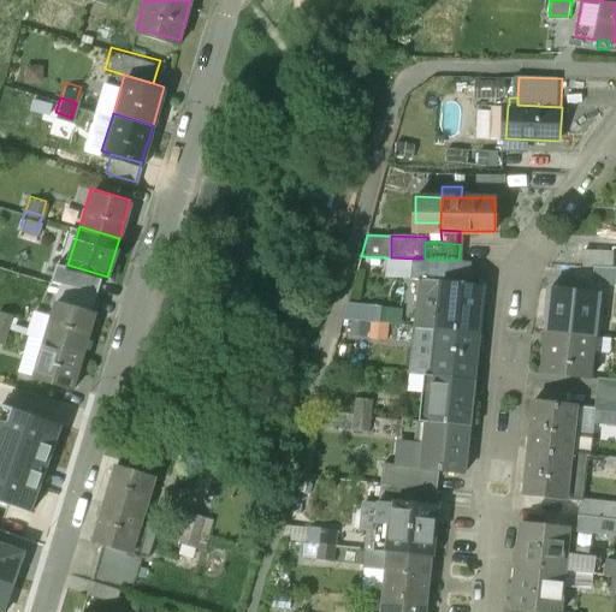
[(585,249),(584,266),(598,266),(612,267),(614,250),(585,249)]
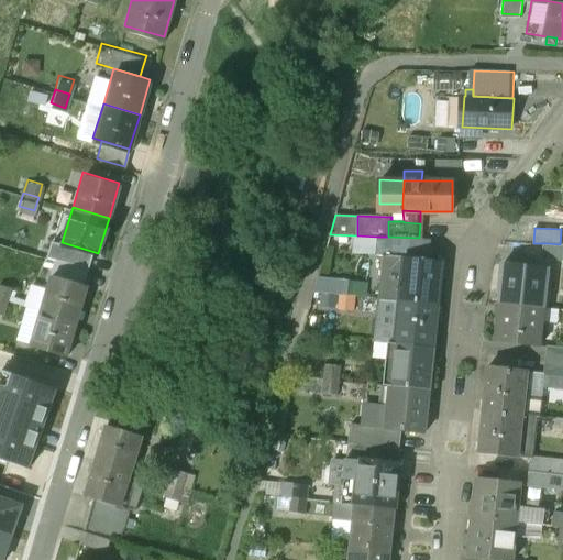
[(388,237),(377,237),(375,254),(401,256),(429,260),(431,239),(419,238),(388,237)]
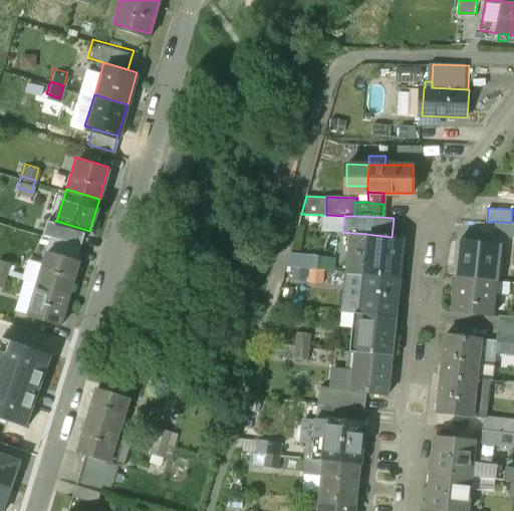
[(56,221),(46,218),(41,233),(52,237),(81,245),(86,230),(56,221)]
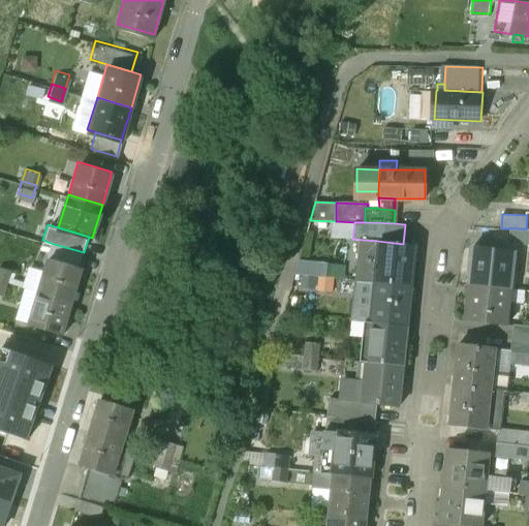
[(528,229),(526,229),(514,228),(514,242),(528,242),(528,229)]
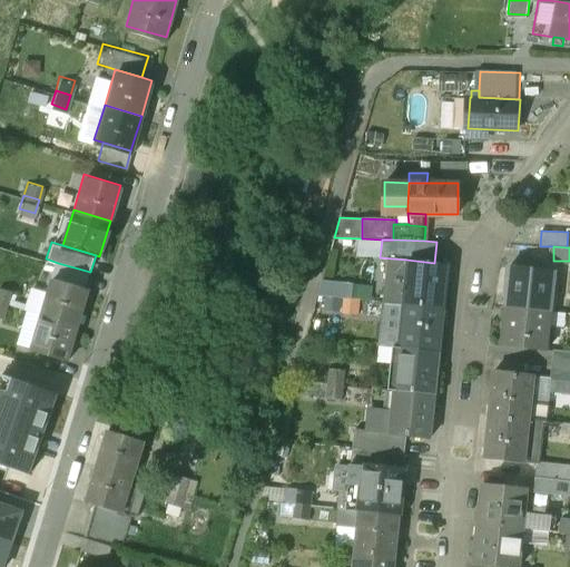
[(434,263),(406,260),(402,304),(443,309),(448,264),(434,263)]
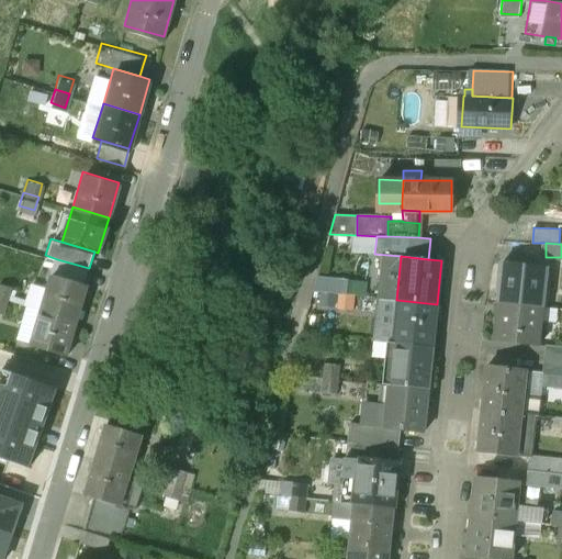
[(89,268),(57,259),(52,276),(85,286),(89,268)]
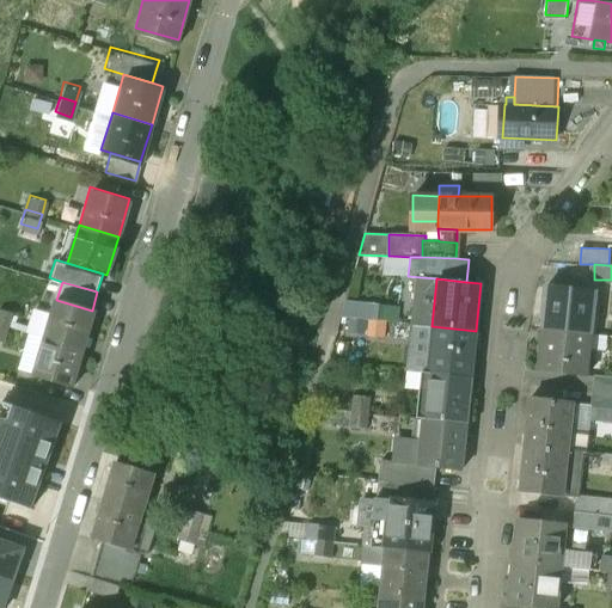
[(595,290),(546,284),(543,329),(591,333),(595,290)]
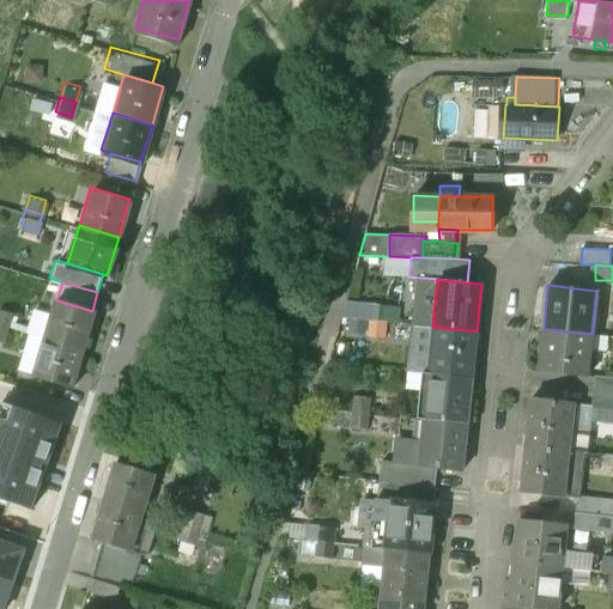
[(92,311),(56,300),(46,338),(85,349),(96,312),(92,311)]
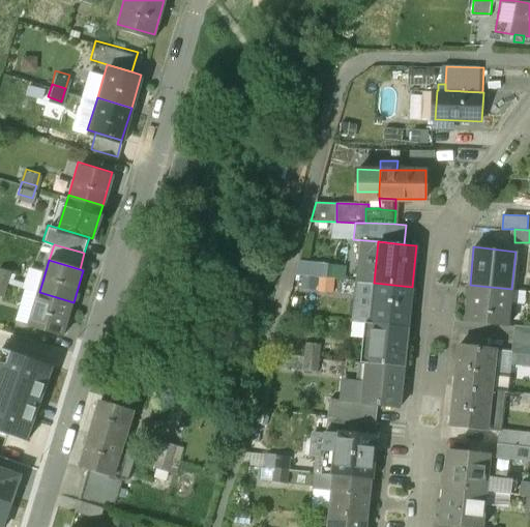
[(335,264),(321,263),(320,276),(334,279),(335,264)]
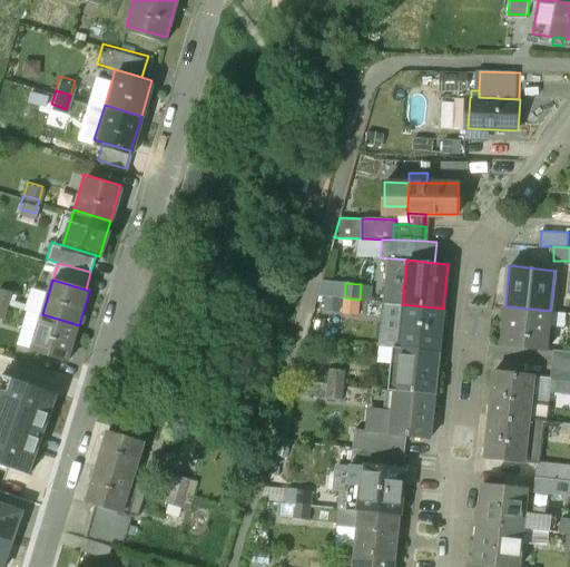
[(12,290),(0,285),(0,301),(8,303),(12,290)]
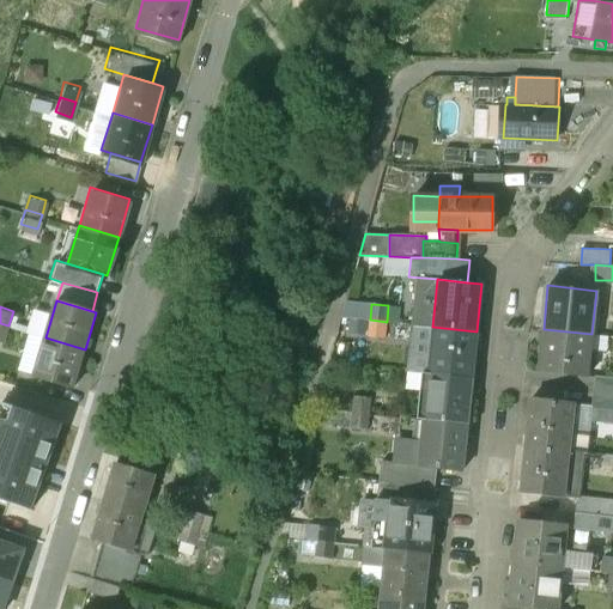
[(387,322),(370,320),(369,335),(386,338),(387,322)]
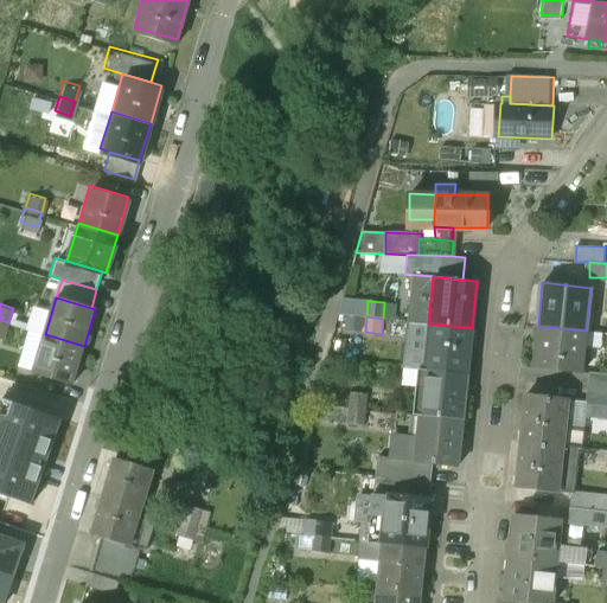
[(472,328),(428,324),(423,370),(467,373),(472,328)]
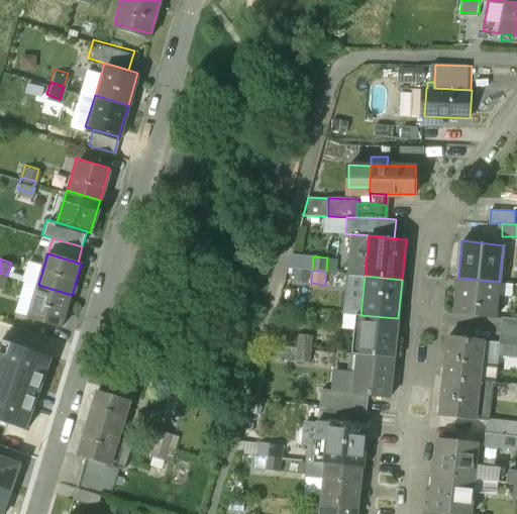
[(499,282),(458,278),(454,312),(495,316),(499,282)]
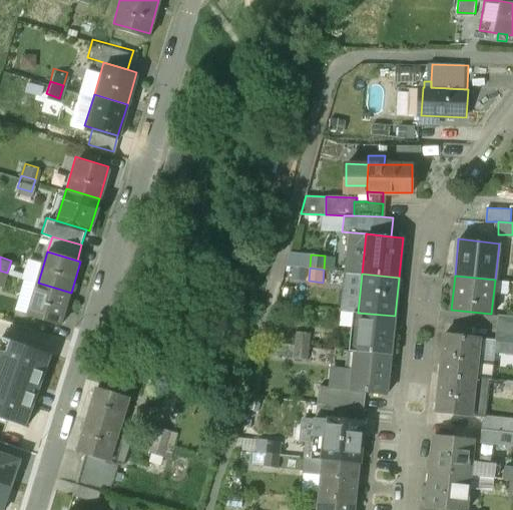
[(71,293),(38,283),(28,315),(61,325),(71,293)]
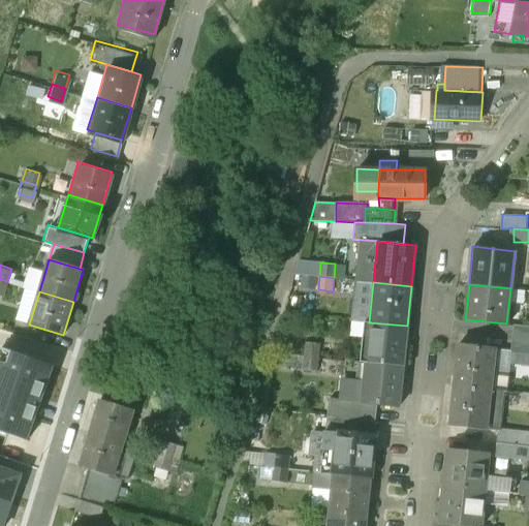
[(407,326),(369,322),(365,362),(403,366),(407,326)]
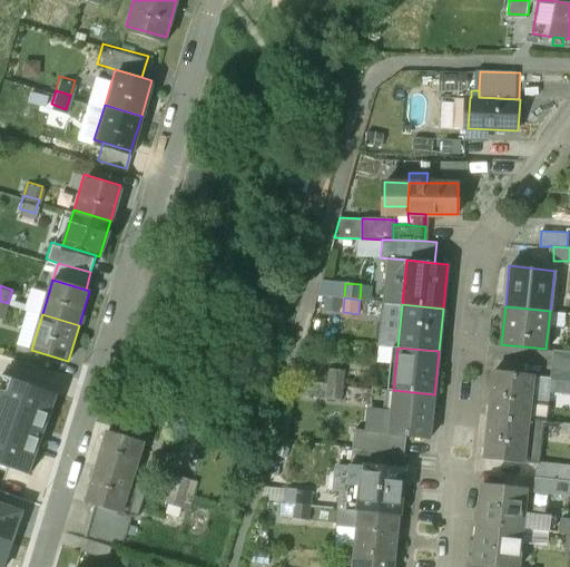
[(569,350),(552,349),(551,364),(554,364),(569,367),(569,350)]
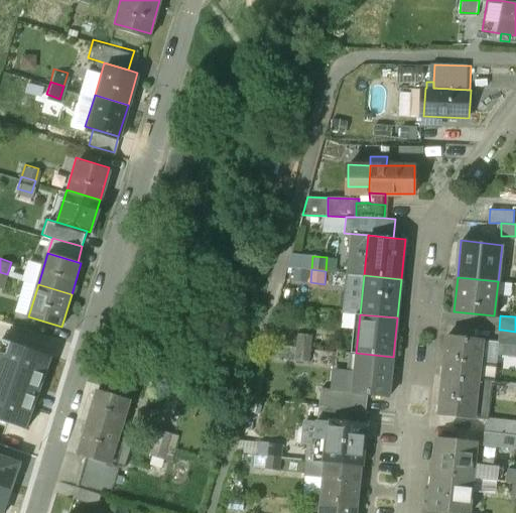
[(515,332),(502,330),(501,343),(515,344),(515,332)]
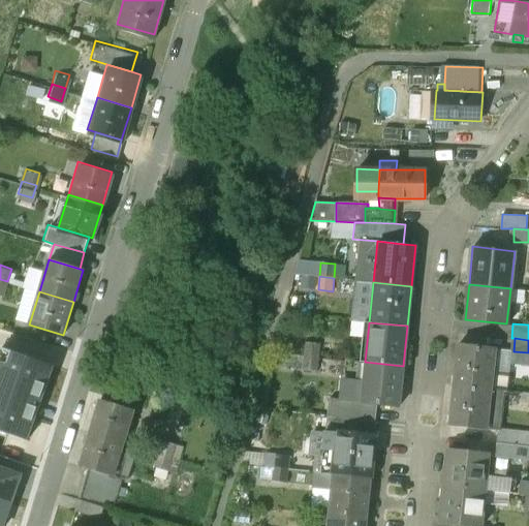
[(320,343),(307,341),(305,354),(319,357),(320,343)]
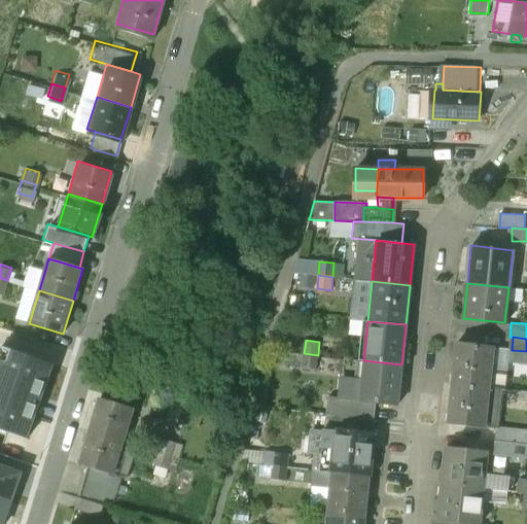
[(493,347),(456,343),(452,383),(489,387),(493,347)]
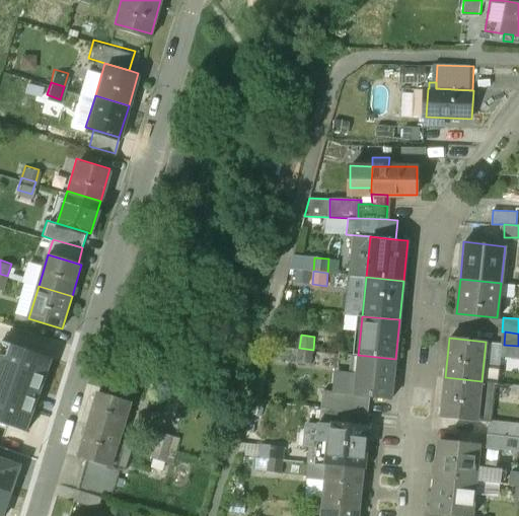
[(0,421),(26,431),(53,358),(11,344),(7,355),(0,352),(0,421)]
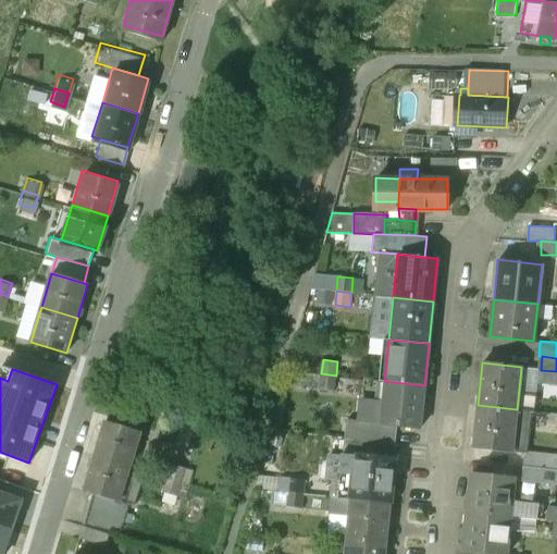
[(336,376),(321,373),(320,389),(335,390),(336,376)]
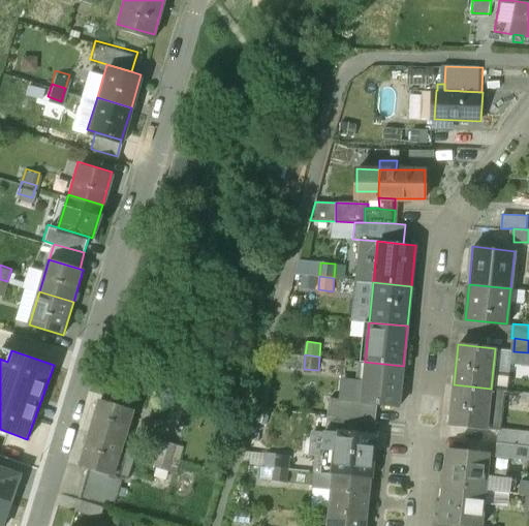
[(403,366),(365,362),(362,399),(362,401),(376,403),(399,405),(403,366)]
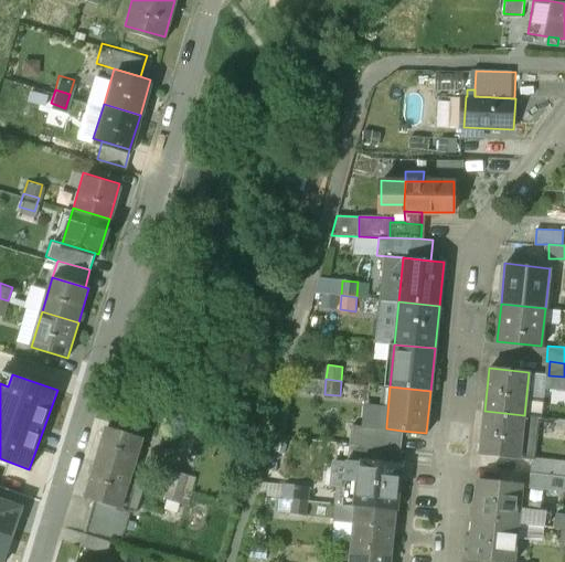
[(524,415),(484,411),(480,453),(520,457),(524,415)]
